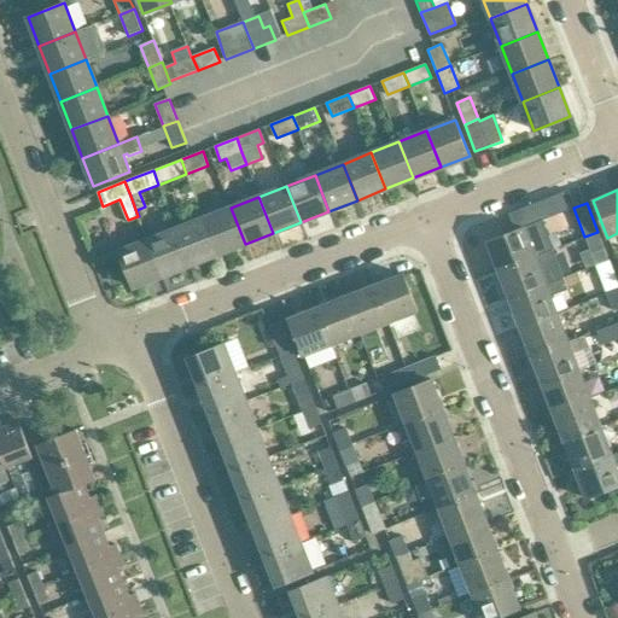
[(245,244),(231,208),(203,219),(217,255),(245,244)]
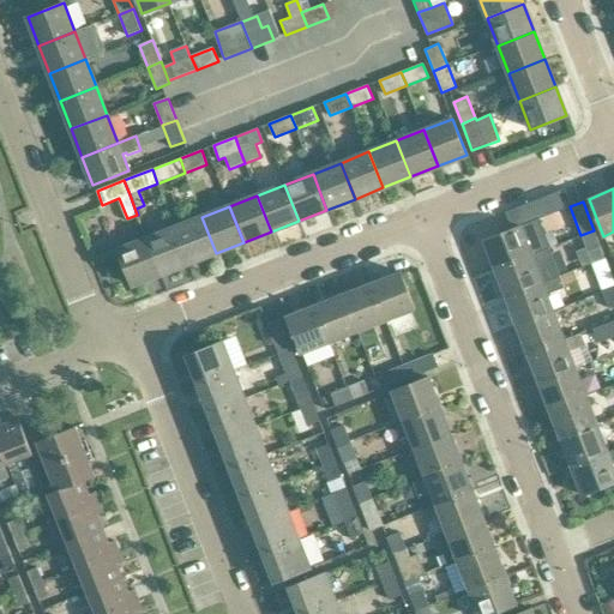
[(216,253),(202,217),(174,228),(188,264),(216,253)]
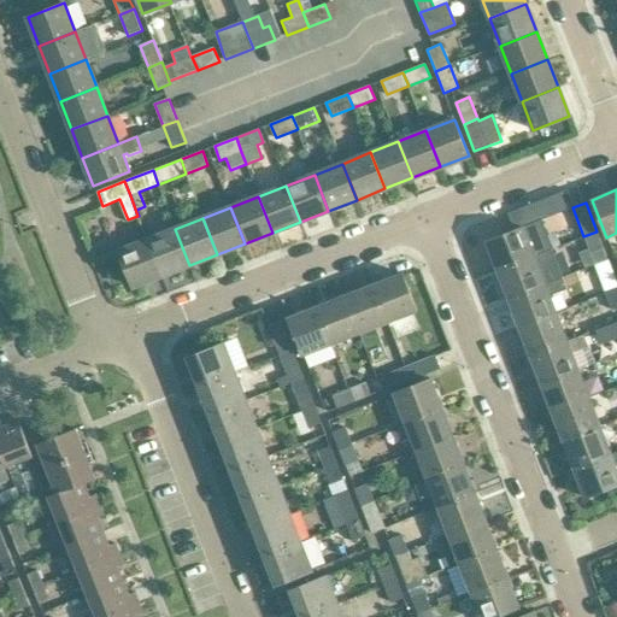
[(498,270),(535,256),(551,250),(541,222),(542,221),(542,219),(486,241),(498,270)]
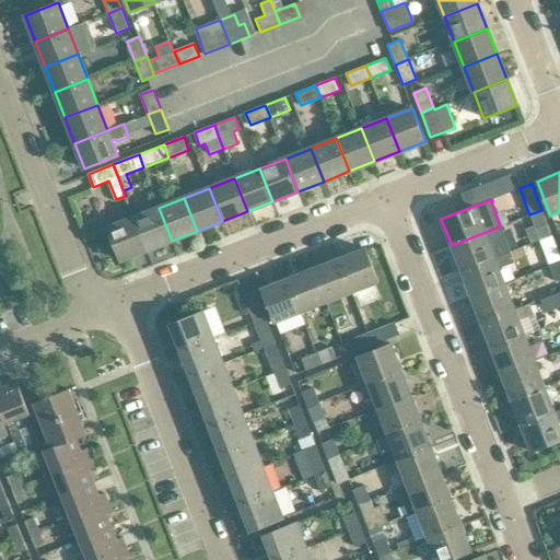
[(172,241),(159,208),(133,218),(147,251),(172,241)]
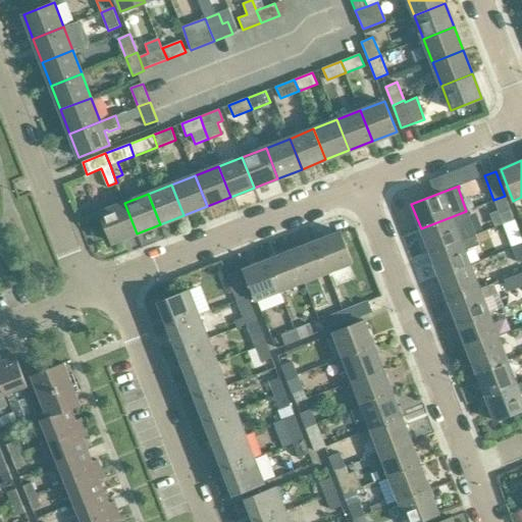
[(510,210),(505,196),(493,200),(500,214),(510,210)]
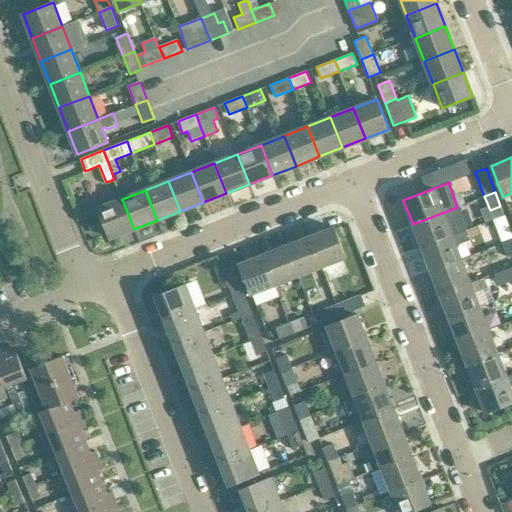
[(134,229),(122,199),(99,208),(110,238),(134,229)]
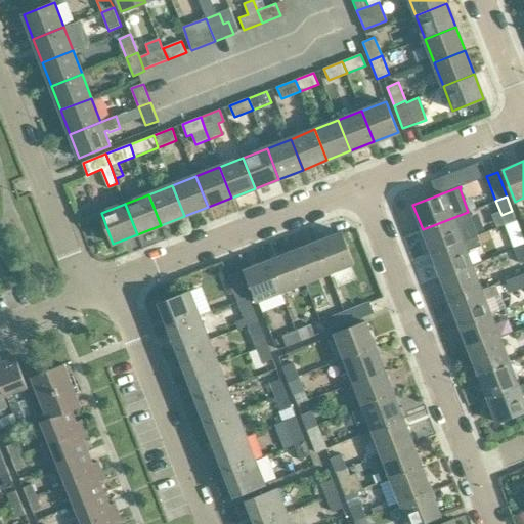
[(468,212),(454,217),(423,229),(432,254),(477,235),(468,212)]
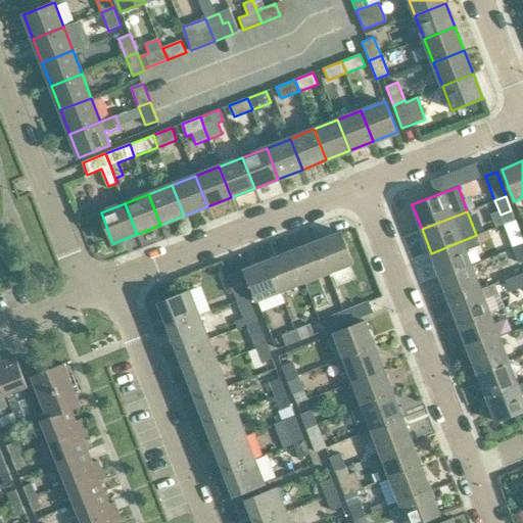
[(508,234),(514,248),(522,244),(522,240),(519,230),(515,221),(505,225),(508,234)]
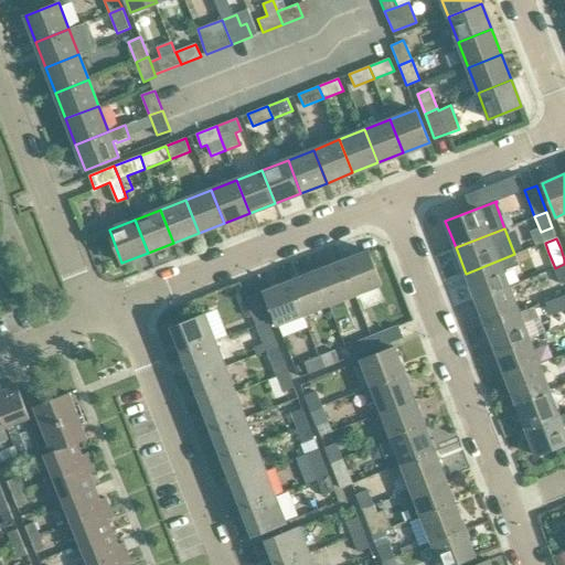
[(369,251),(342,260),(355,296),(382,285),(369,251)]
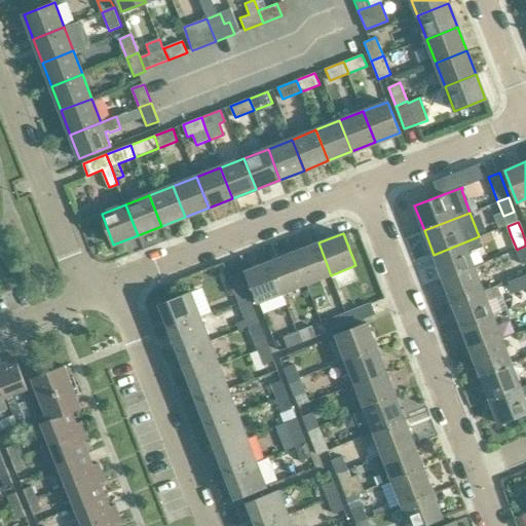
[(479,236),(434,255),(443,278),(475,266),(468,251),(483,246),(479,236)]
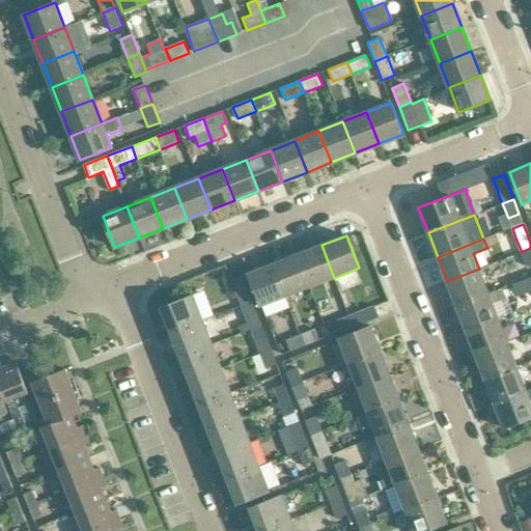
[(334,278),(322,245),(297,254),(310,286),(334,278)]
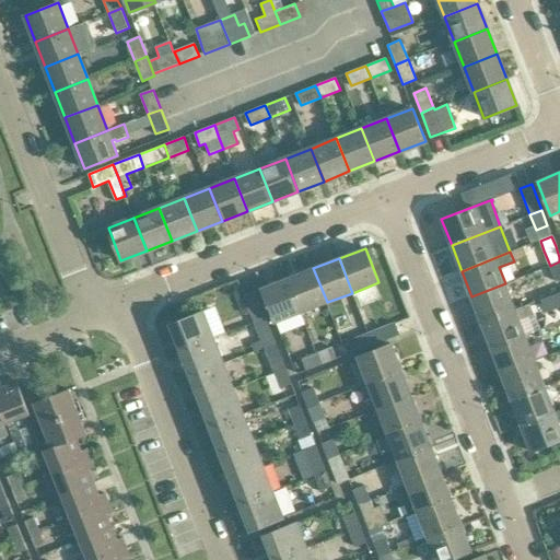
[(559,279),(559,261),(550,266),(556,281),(559,279)]
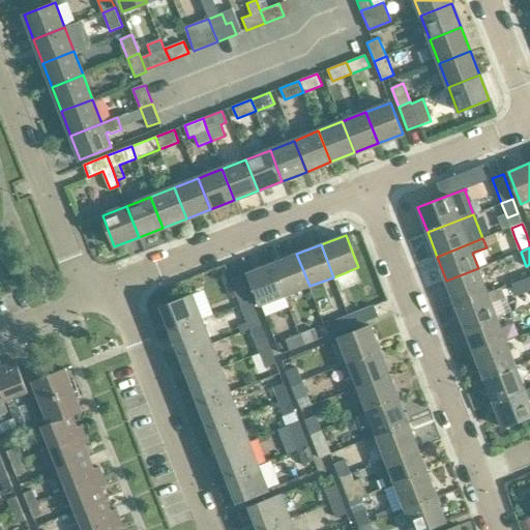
[(310,286),(296,254),(272,264),(285,296),(310,286)]
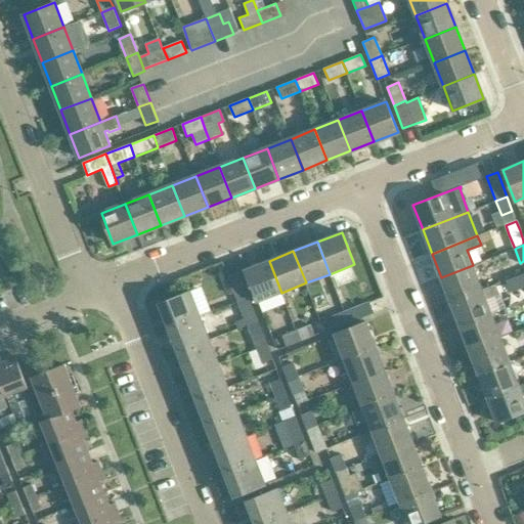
[(281,293),(269,261),(245,270),(257,302),(281,293)]
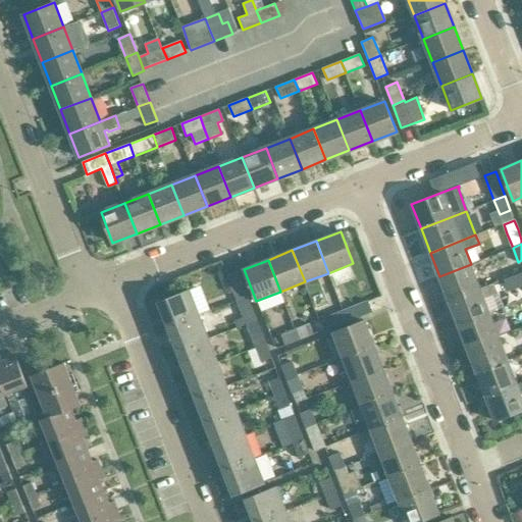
[(480,289),(471,264),(439,276),(449,301),(480,289)]
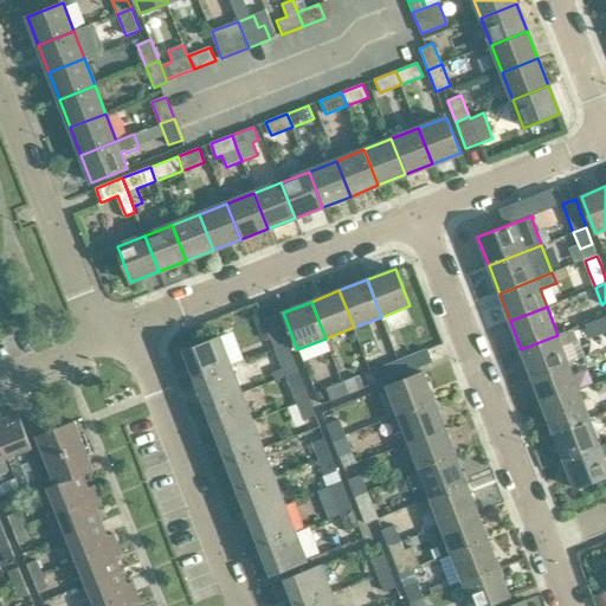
[(264,320),(269,333),(281,328),(276,315),(264,320)]
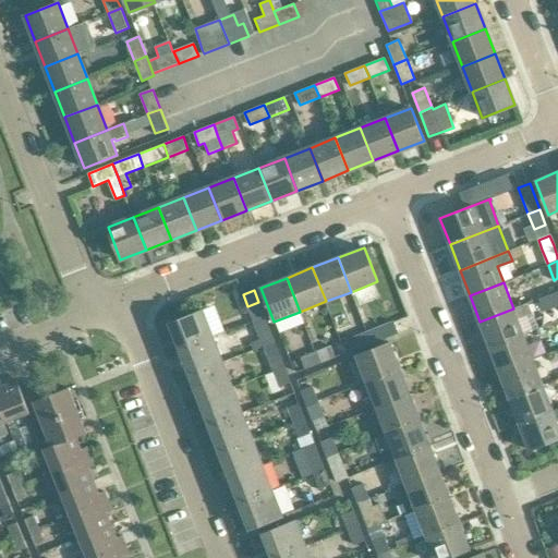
[(258,302),(247,306),(253,320),(265,316),(258,302)]
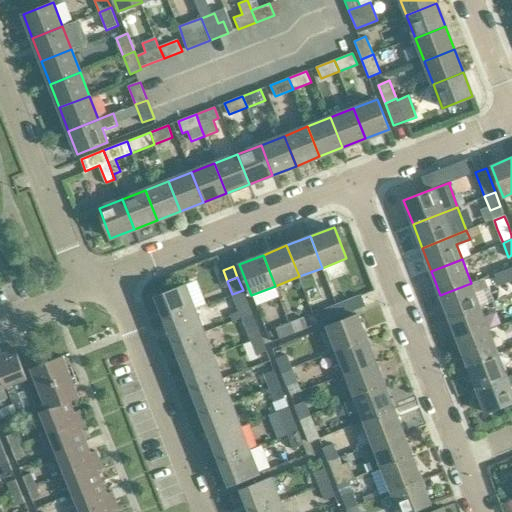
[(485,278),(471,283),(440,295),(449,319),(480,307),(475,293),(488,288),(485,278)]
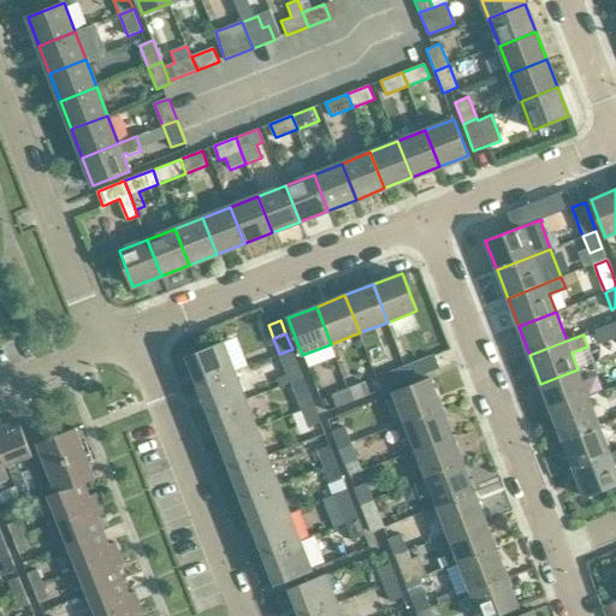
[(187,356),(199,385),(236,371),(224,342),(187,356)]
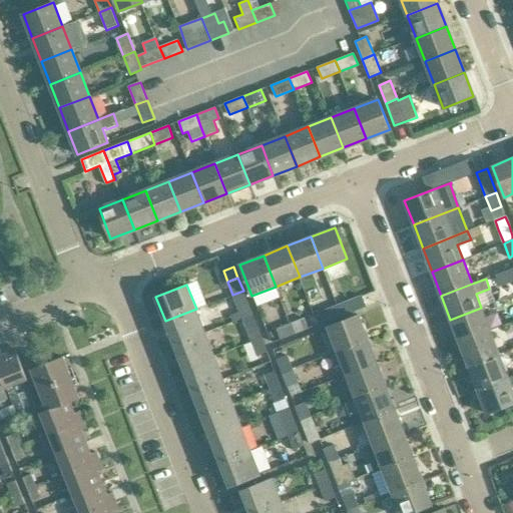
[(252,315),(243,291),(232,295),(241,319),(252,315)]
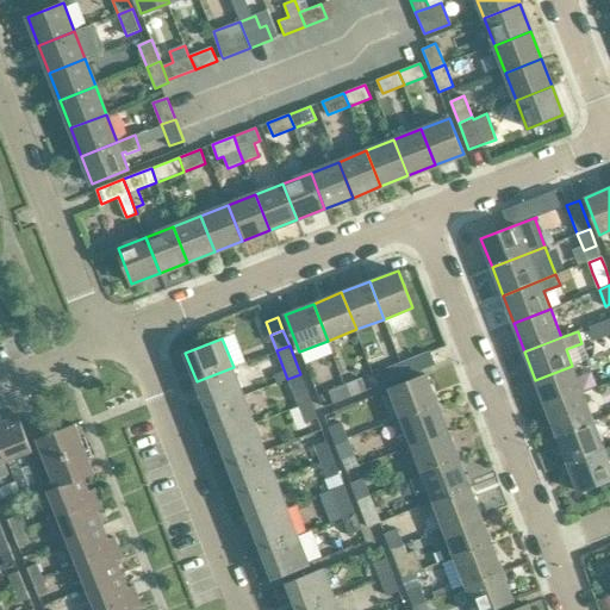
[(430,352),(400,362),(405,375),(435,363),(430,352)]
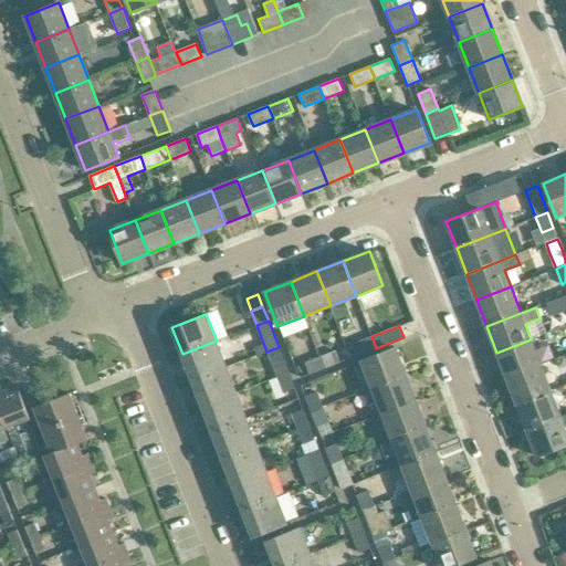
[(376,348),(371,336),(357,342),(346,346),(350,358),(362,354),(376,348)]
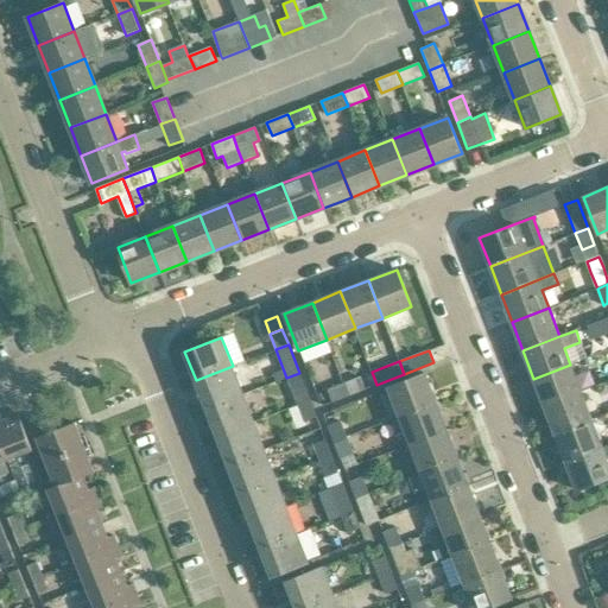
[(581,392),(570,365),(533,379),(544,406),(581,392)]
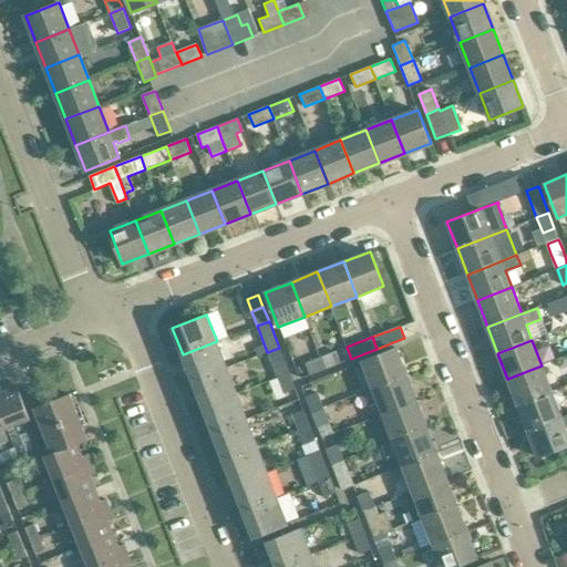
[(227,368),(217,341),(183,354),(193,381),(227,368)]
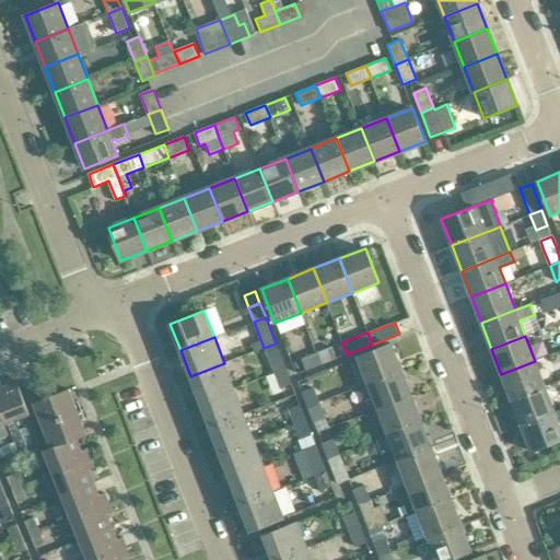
[(347,354),(342,342),(331,348),(316,353),(321,364),(336,359),(347,354)]
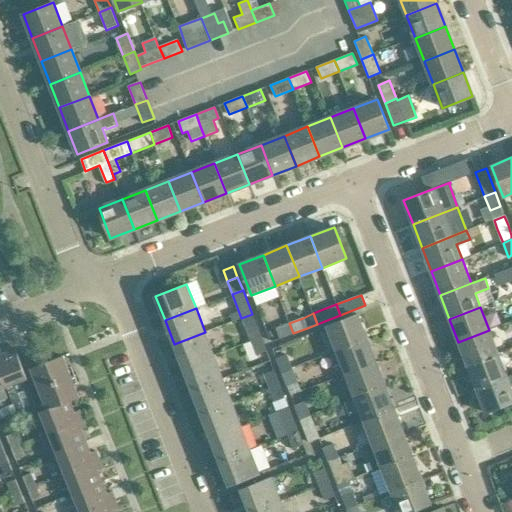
[(241,318),(251,341),(261,337),(252,314),(241,318)]
